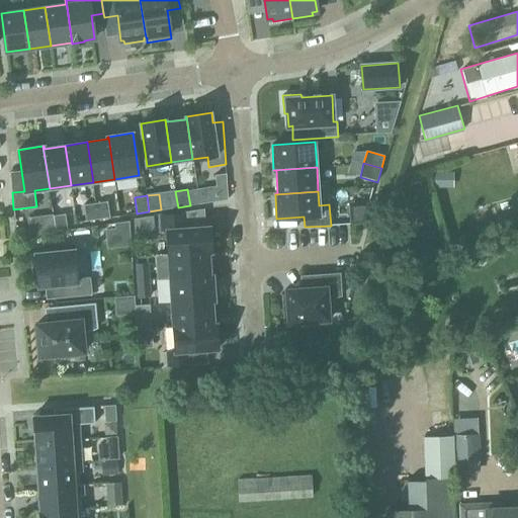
[(108,201),(95,203),(98,220),(110,218),(108,201)]
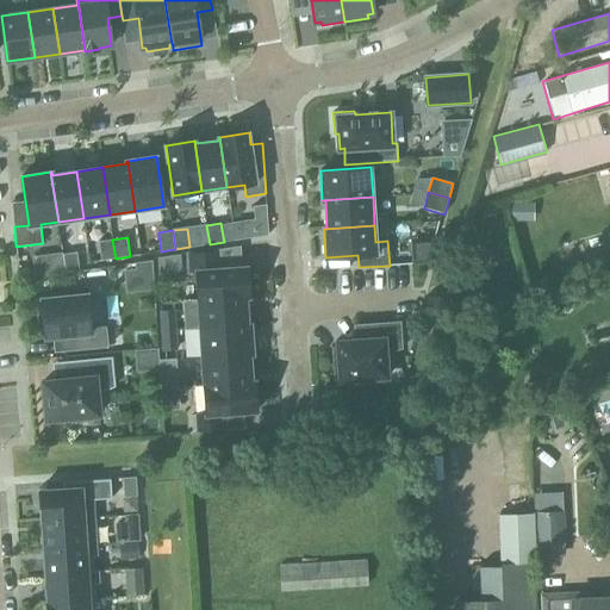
[(101,260),(116,259),(112,240),(99,242),(101,260)]
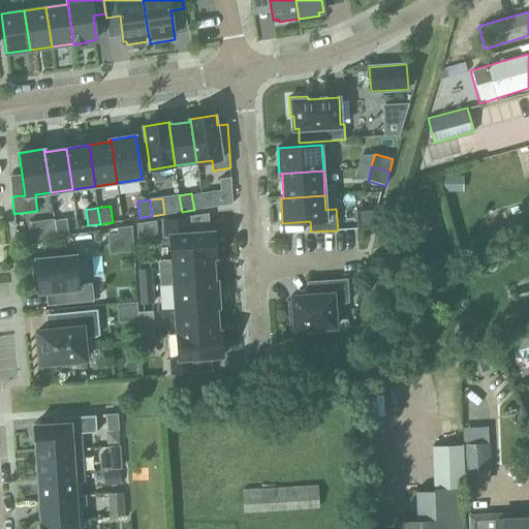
[(190,218),(163,220),(164,236),(170,236),(172,260),(216,257),(214,231),(191,232),(190,218)]
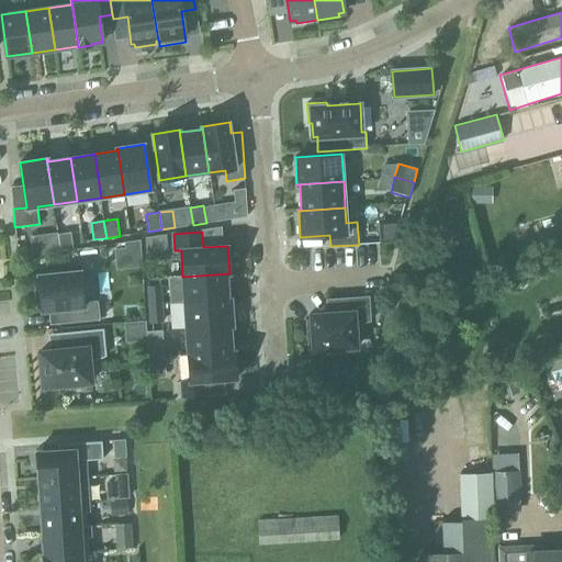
[(58,234),(60,251),(74,249),(71,233),(58,234)]
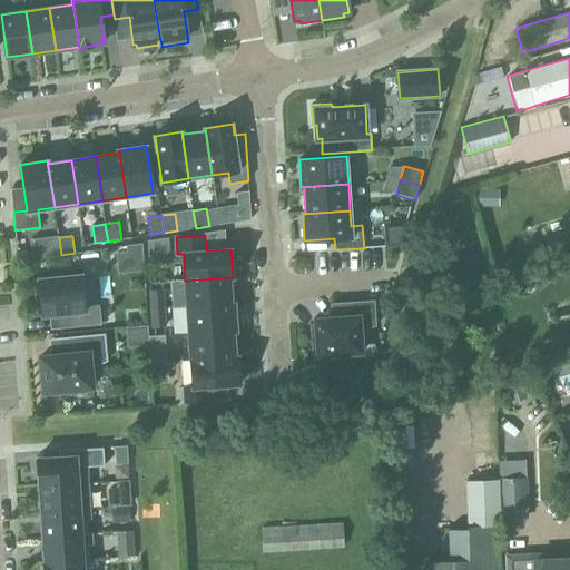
[(127,243),(129,269),(144,268),(141,241),(127,243)]
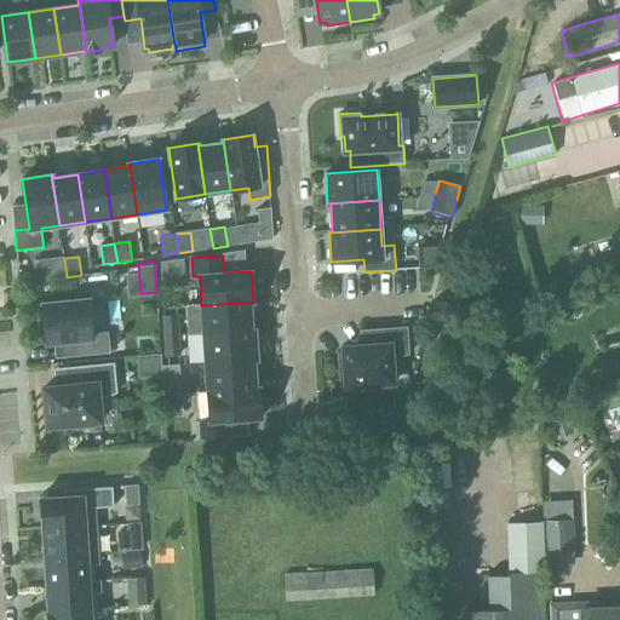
[(38,303),(35,303),(39,339),(41,339),(40,337),(45,337),(46,343),(61,342),(62,357),(110,352),(109,332),(92,329),(89,299),(72,302),(70,297),(55,298),(56,303),(38,304),(38,303)]
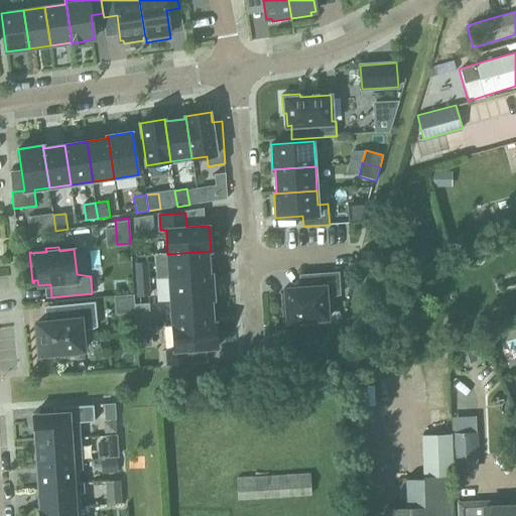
[(167,254),(169,277),(213,275),(212,274),(210,274),(208,252),(211,251),(167,254)]
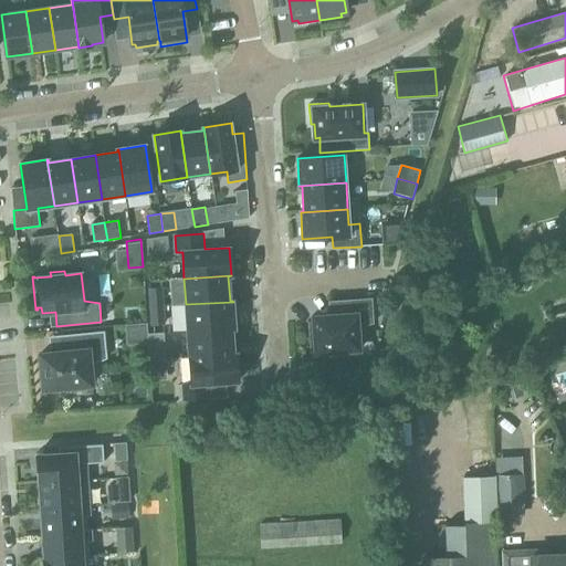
[(149,284),(150,307),(164,306),(161,284),(149,284)]
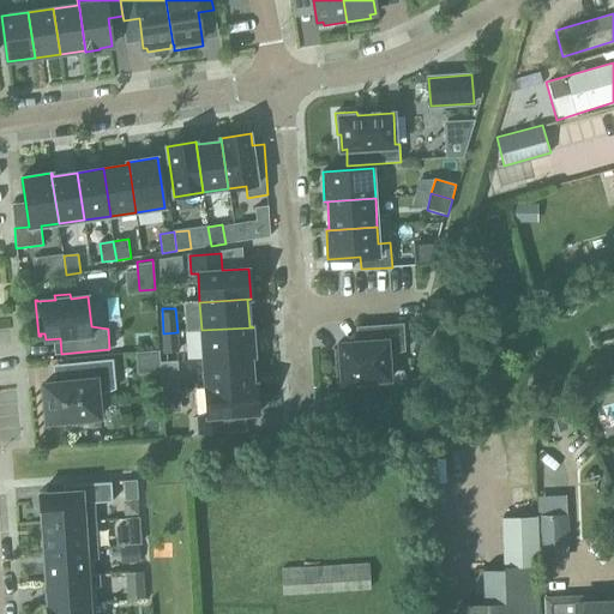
[(387,356),(405,351),(404,324),(356,326),(357,343),(339,344),(341,350),(336,350),(336,348),(333,348),(336,385),(338,385),(338,383),(361,381),(361,385),(375,385),(374,380),(390,379),(387,356)]
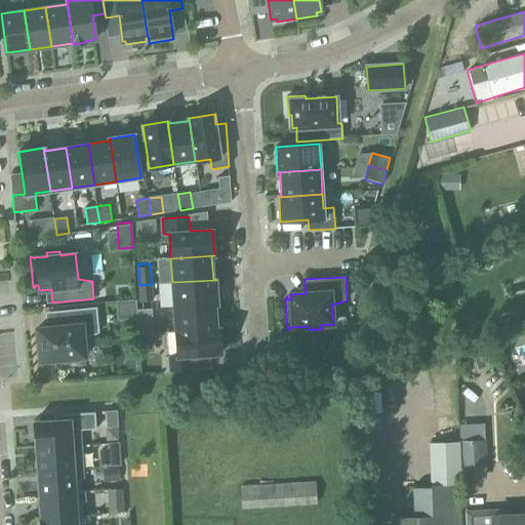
[(216,280),(172,282),(174,307),(217,304),(216,280)]
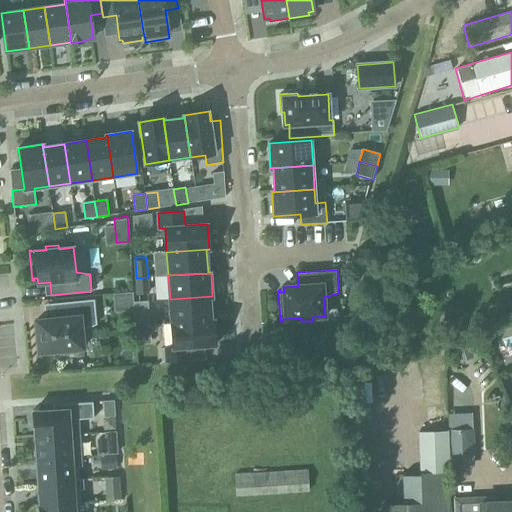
[(148,277),(136,278),(137,292),(148,291),(148,277)]
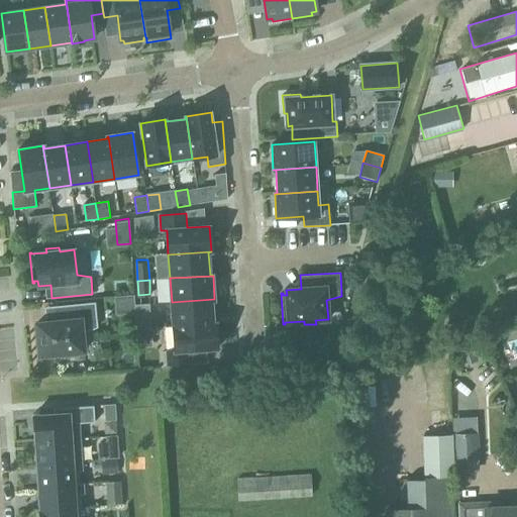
[(214,299),(172,302),(173,326),(216,323),(213,323),(212,300),(214,300),(214,299)]
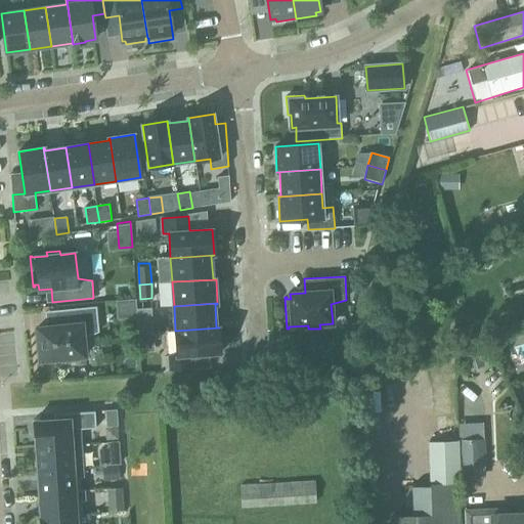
[(137,306),(138,330),(153,330),(151,305),(137,306)]
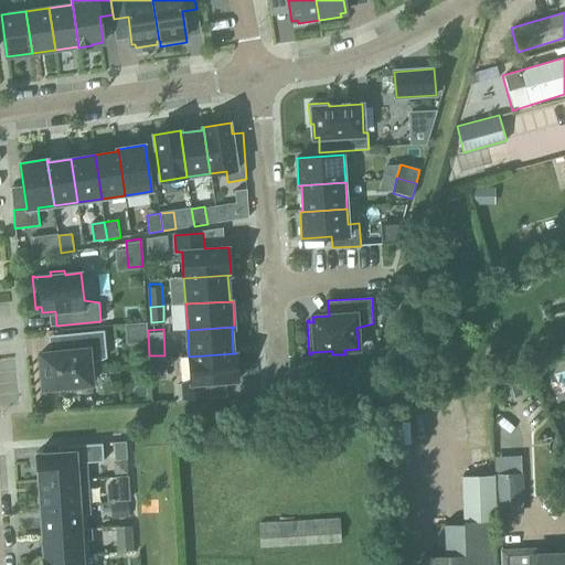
[(104,331),(60,336),(62,352),(40,354),(43,388),(65,386),(66,392),(87,390),(87,384),(92,384),(91,364),(106,358),(104,331)]
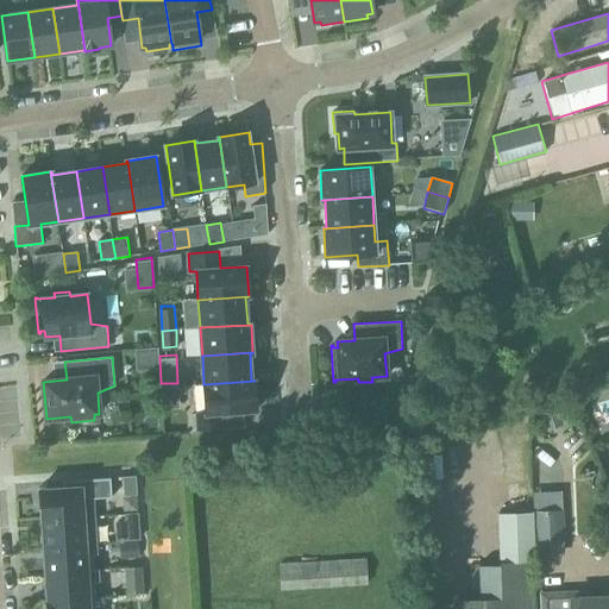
[(203,384),(206,414),(195,415),(196,429),(221,427),(220,413),(257,410),(255,381),(203,384)]
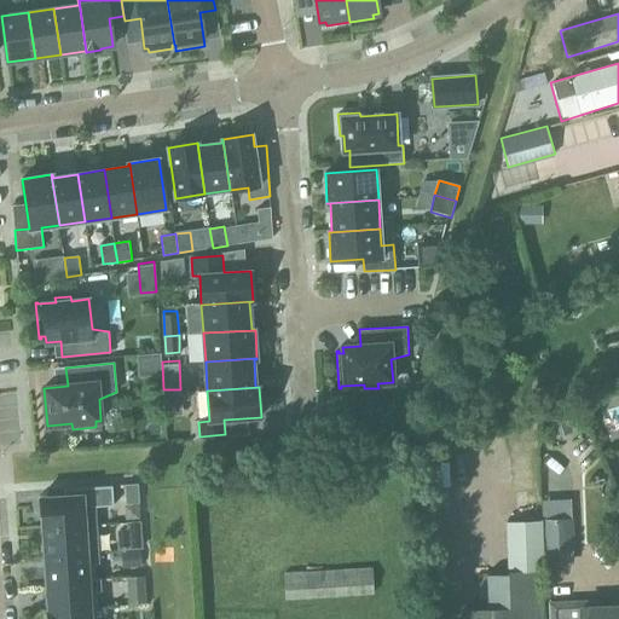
[(555,439),(573,433),(572,429),(578,427),(572,410),(543,420),(548,437),(554,434),(555,439)]
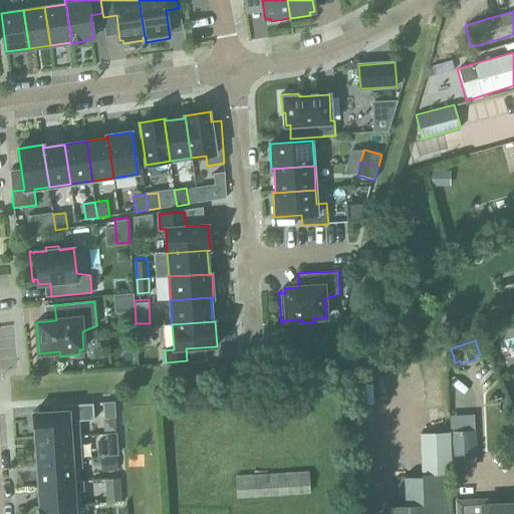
[(360,397),(363,418),(384,414),(381,393),(360,397)]
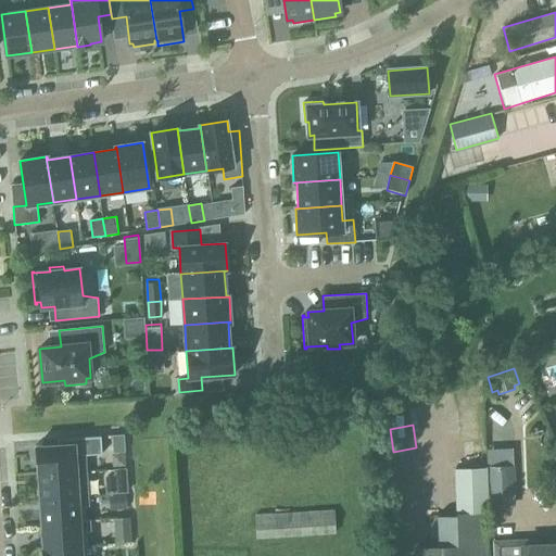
[(101,437),(58,439),(58,445),(36,446),(37,475),(38,475),(87,471),(86,455),(102,454),(101,437)]
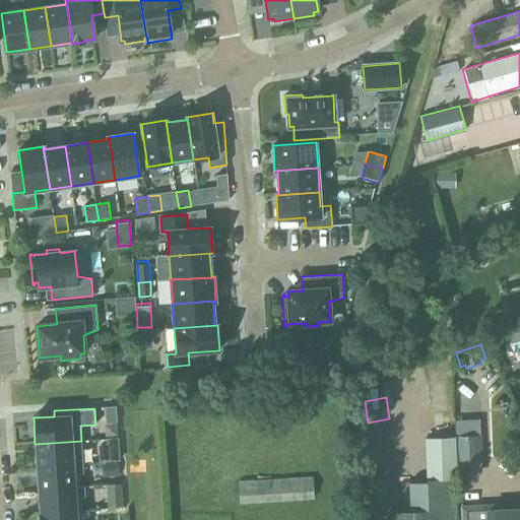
[(105,409),(106,425),(117,425),(116,408),(105,409)]
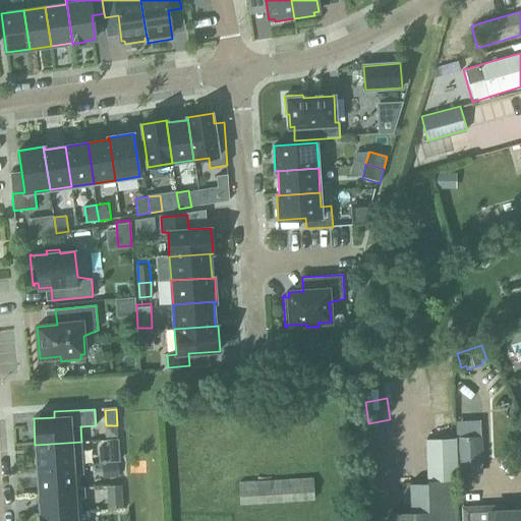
[(99,461),(119,459),(117,439),(107,440),(107,444),(98,445),(99,461)]
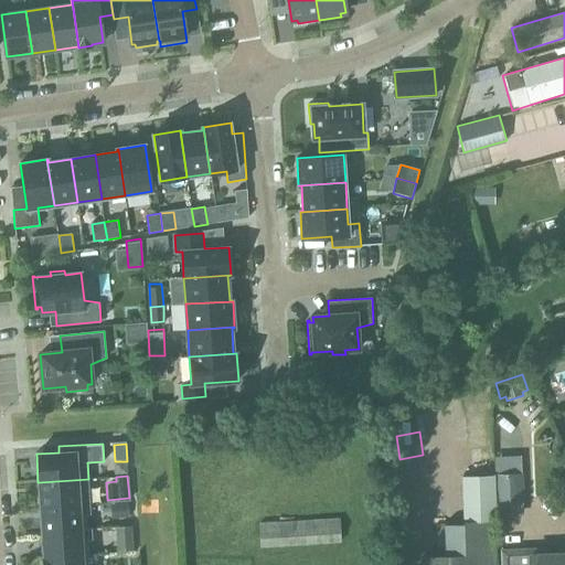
[(468,523),(494,522),(492,477),(466,478),(468,523)]
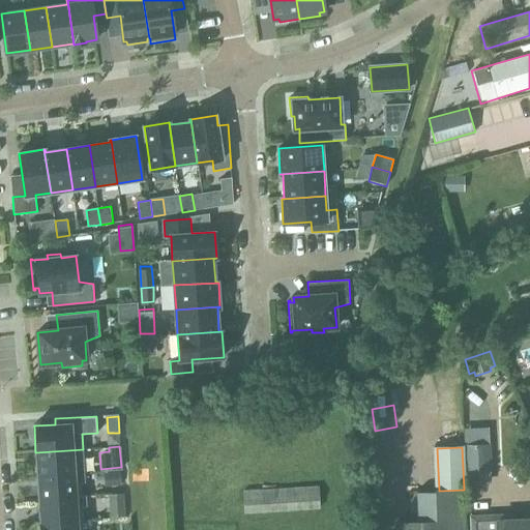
[(36,452),(37,476),(85,473),(83,449),(36,452)]
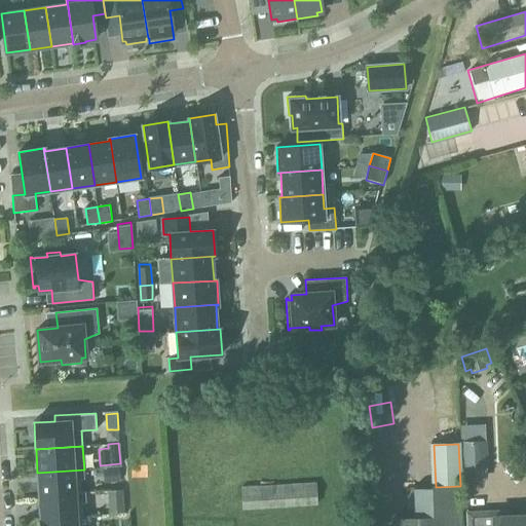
[(84,470),(37,473),(39,496),(85,493),(85,492),(81,492),(80,480),(84,479),(84,470)]
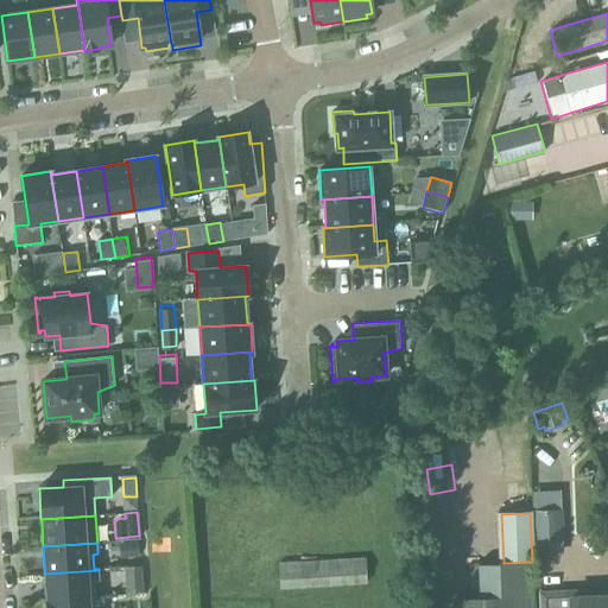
[(280,589),(367,583),(366,557),(279,563),(280,589)]
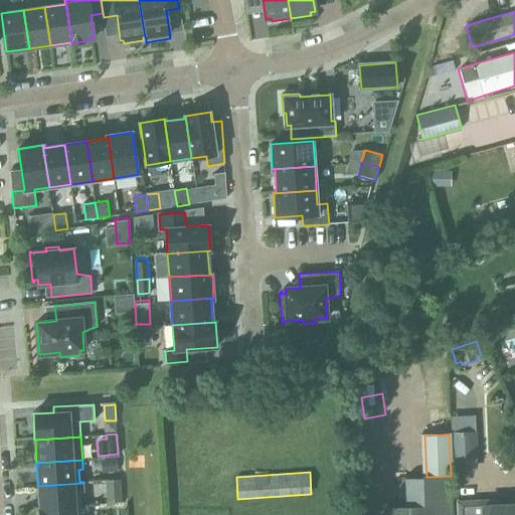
[(453,514),(452,478),(432,479),(404,480),(405,507),(384,508),(384,514),(453,514)]
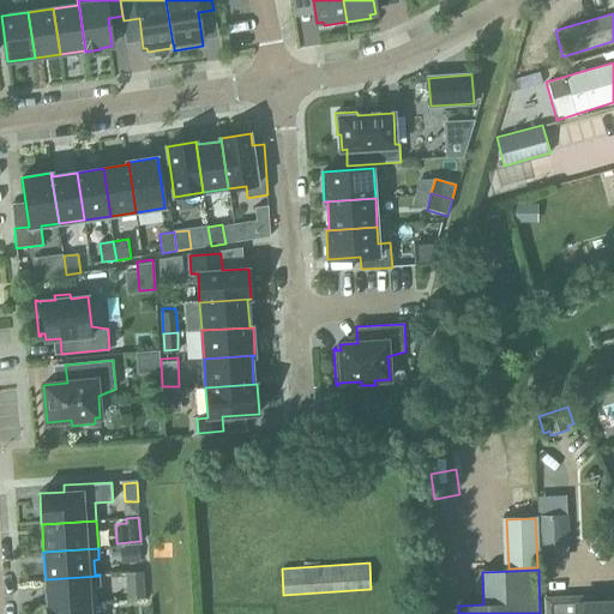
[(100,576),(46,579),(47,606),(96,603),(95,588),(101,587),(100,576)]
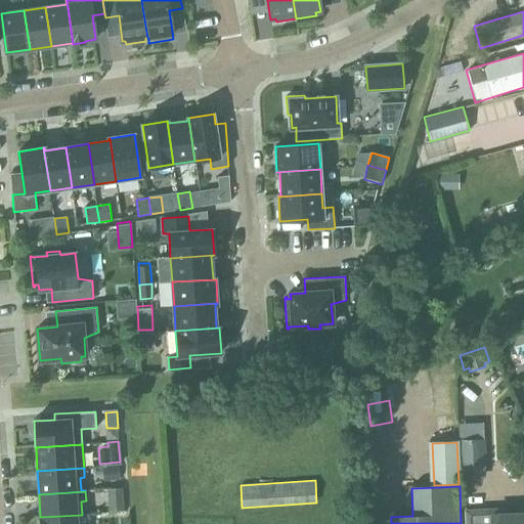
[(523,523),(523,514),(510,515),(510,510),(465,512),(465,523),(523,523)]
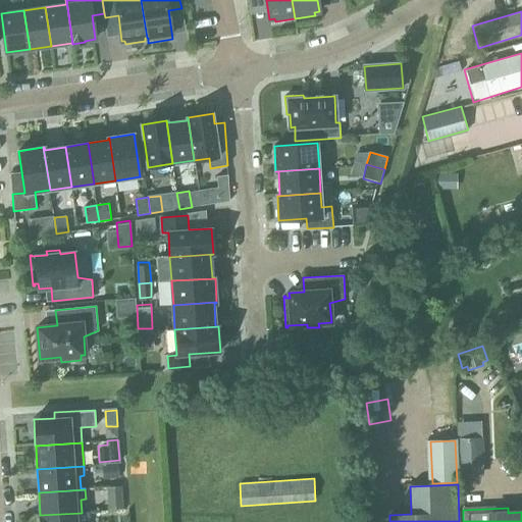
[(82,521),(82,513),(40,515),(40,521),(82,521)]
